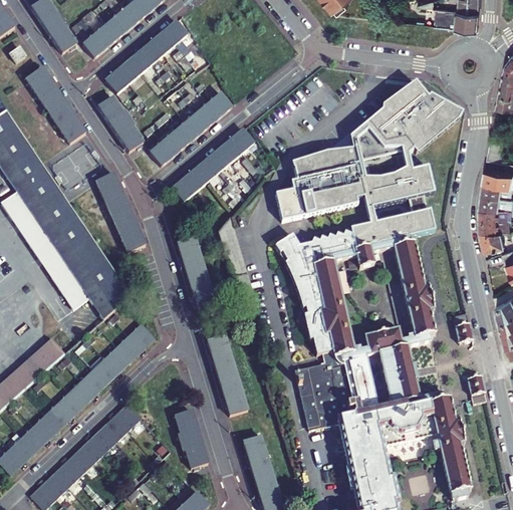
[(43,0),(33,7),(63,51),(77,42),(67,26),(69,25),(59,11),(57,12),(49,0),(43,0)]
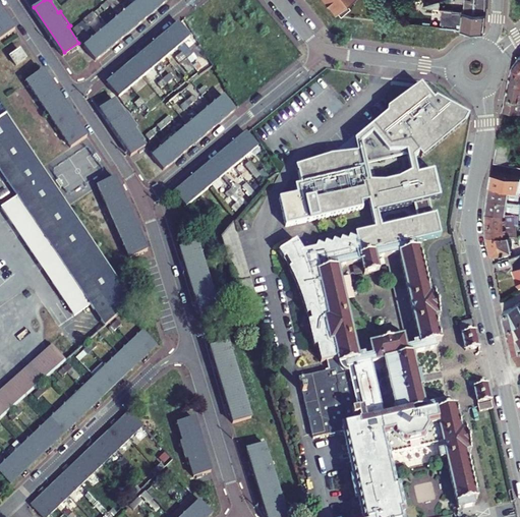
[(109,0),(111,2),(114,6),(132,27),(143,17),(132,4),(129,0),(125,0),(121,3),(119,0),(109,0)]
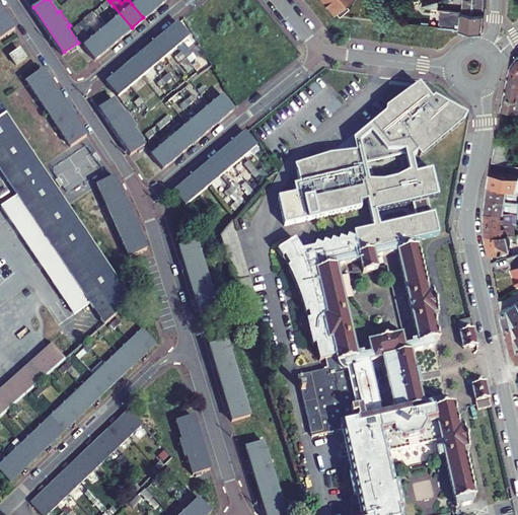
[(137,0),(132,4),(143,17),(155,7),(149,0),(137,0)]
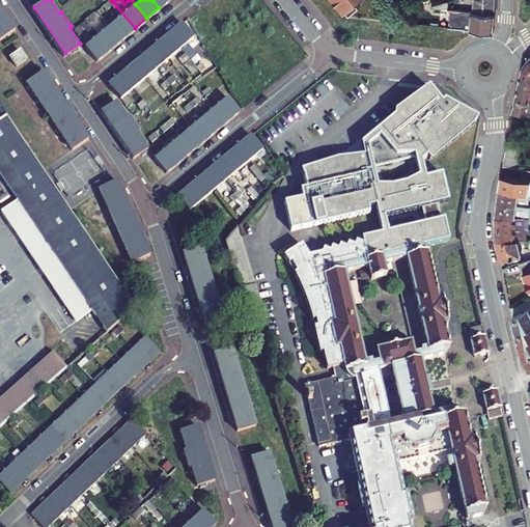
[(339,0),(346,8),(356,0),(339,0)]
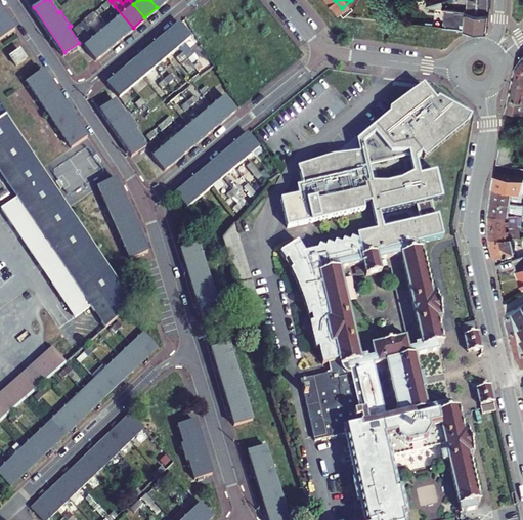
[(468,0),(468,8),(489,10),(489,0),(468,0)]
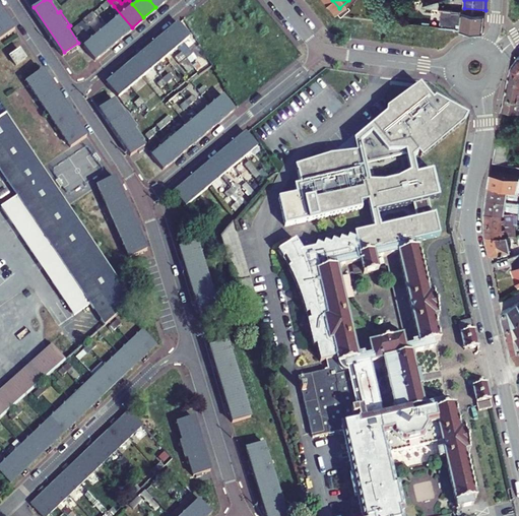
[(0,36),(15,25),(0,2),(0,36)]
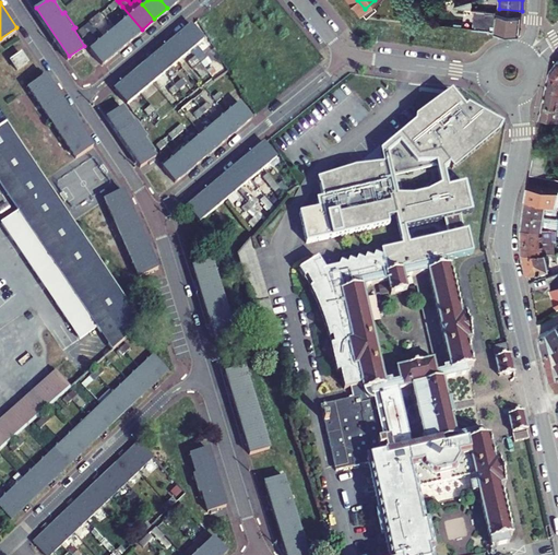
[(476,6),(474,24),(486,25),(485,26),(487,26),(488,25),(521,28),(522,11),(499,9),(476,6)]
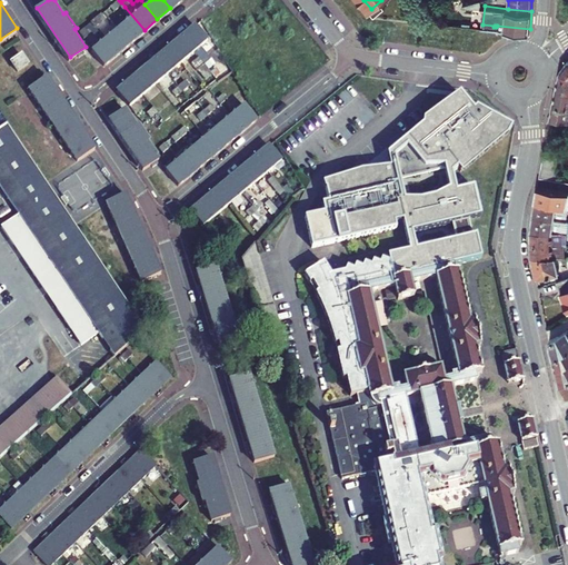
[(112,18),(131,40),(145,30),(125,7),(112,18)]
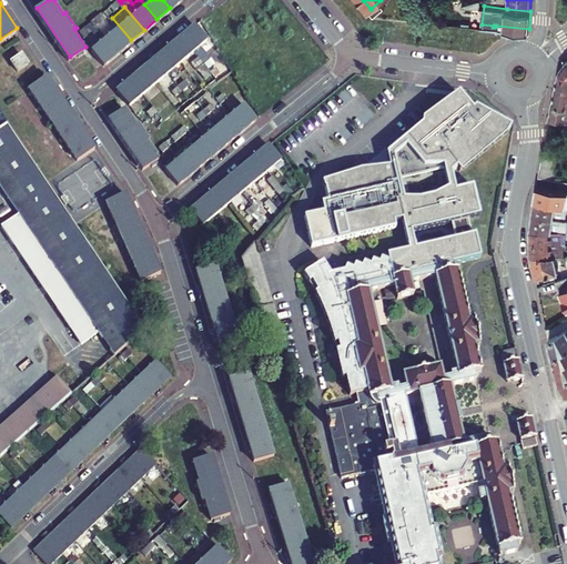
[(95,23),(107,14),(102,10),(92,19),(95,23)]
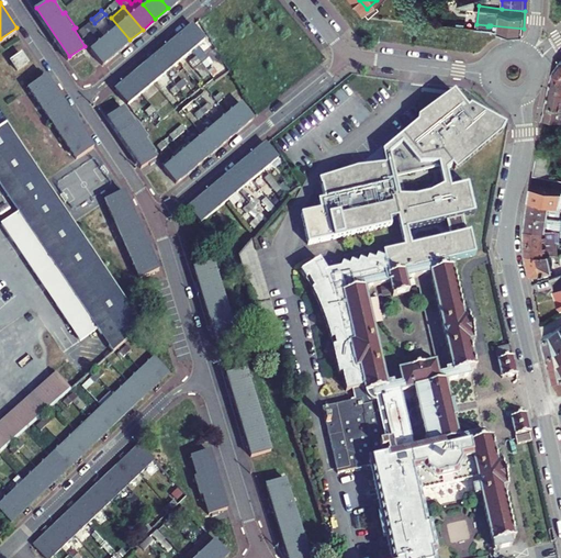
[(105,36),(118,51),(130,40),(111,18),(98,28),(105,36)]
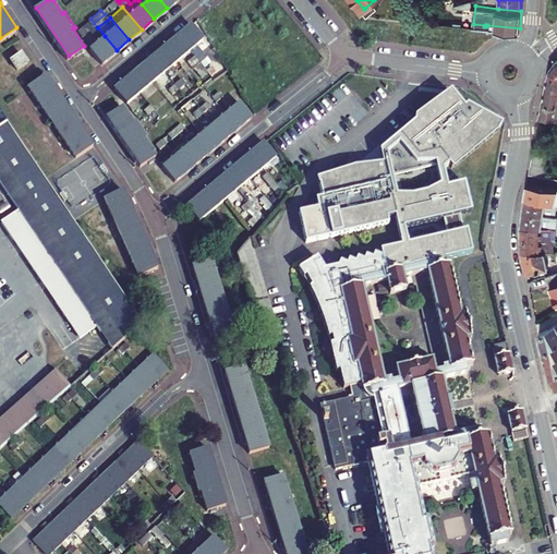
[(94,23),(91,19),(84,24),(87,28),(89,27),(92,29),(96,25),(94,23)]
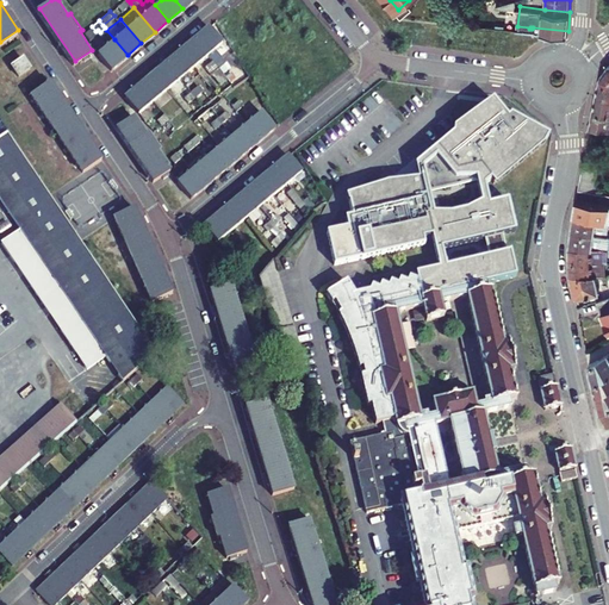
[(196,36),(221,66),(228,60),(225,56),(216,45),(223,39),(210,24),(196,36)]
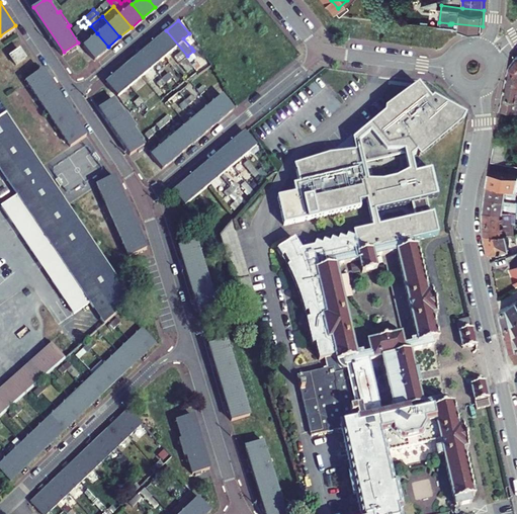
[(171,60),(175,65),(180,60),(188,69),(194,64),(191,60),(187,56),(166,30),(155,40),(171,60)]
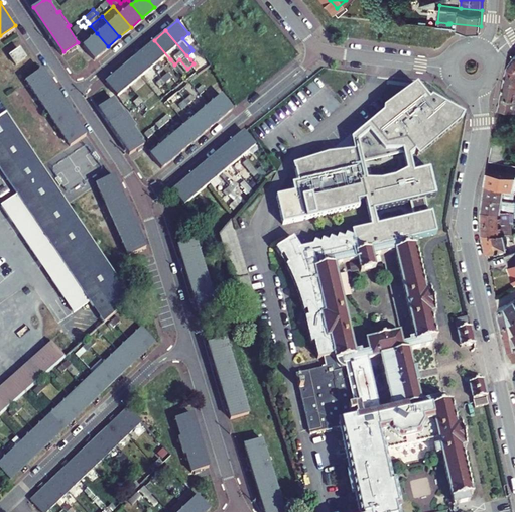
[(85,43),(96,56),(108,46),(97,33),(85,43)]
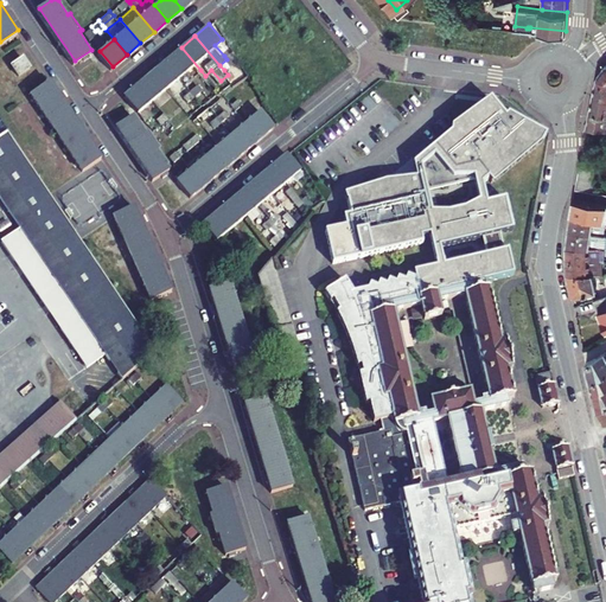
[(231,50),(222,39),(215,45),(224,56),(231,50)]
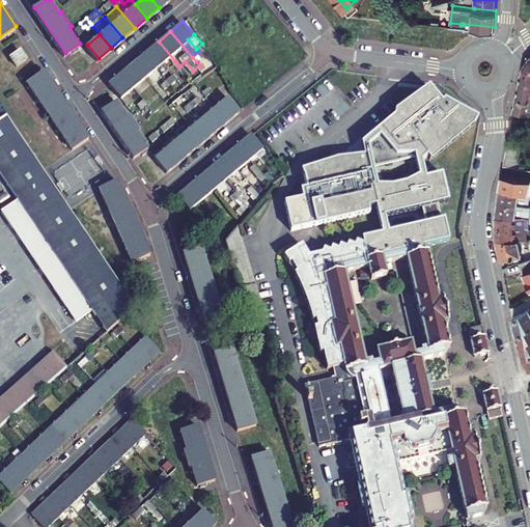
[(146,51),(163,71),(169,65),(175,61),(159,42),(146,51)]
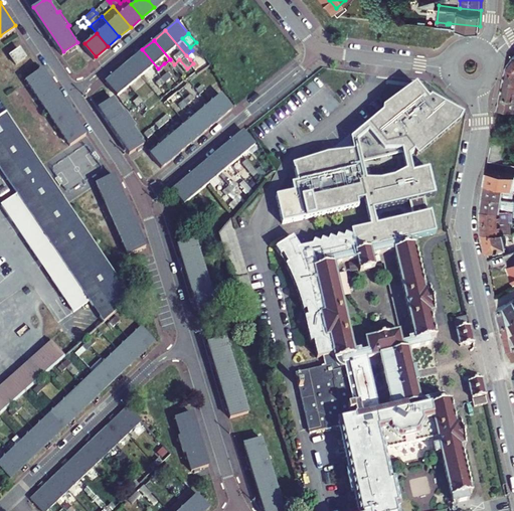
[(26,55),(20,46),(11,52),(17,61),(26,55)]
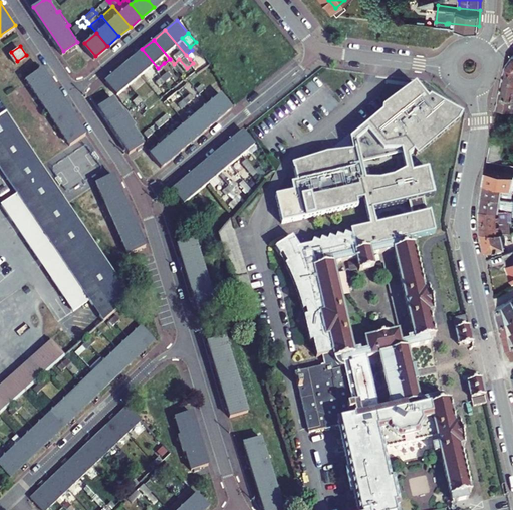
[(158,68),(142,49),(131,59),(151,84),(157,79),(160,83),(166,78),(163,74),(158,68)]
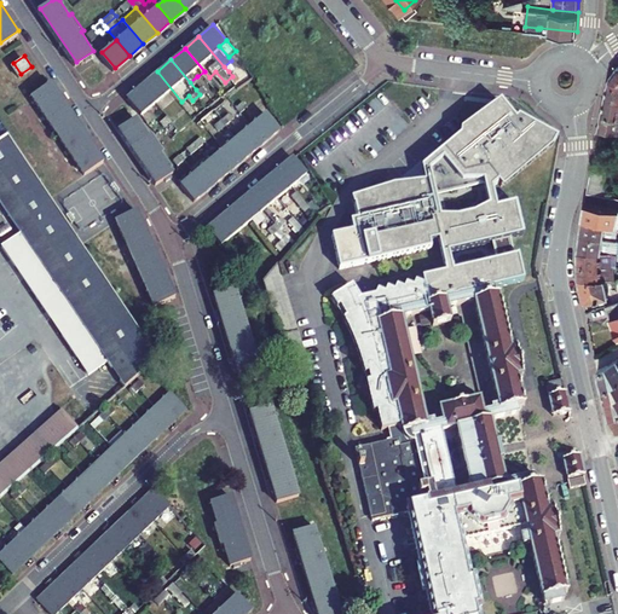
[(224,67),(229,71),(235,65),(231,61),(224,67)]
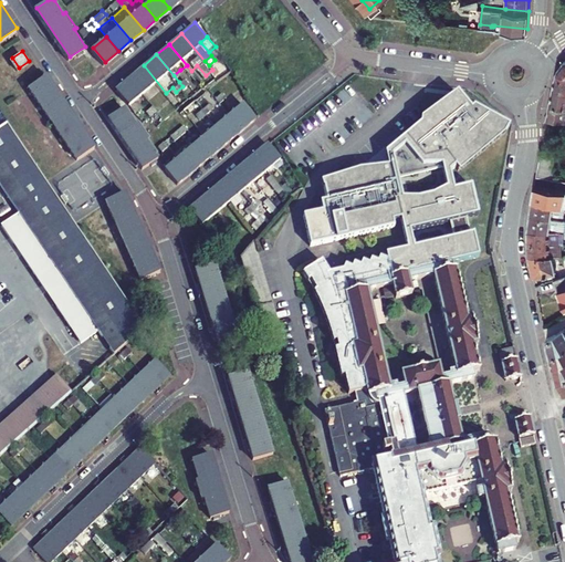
[(157,107),(158,108),(170,99),(166,93),(144,65),(131,76),(143,91),(154,103),(157,107)]
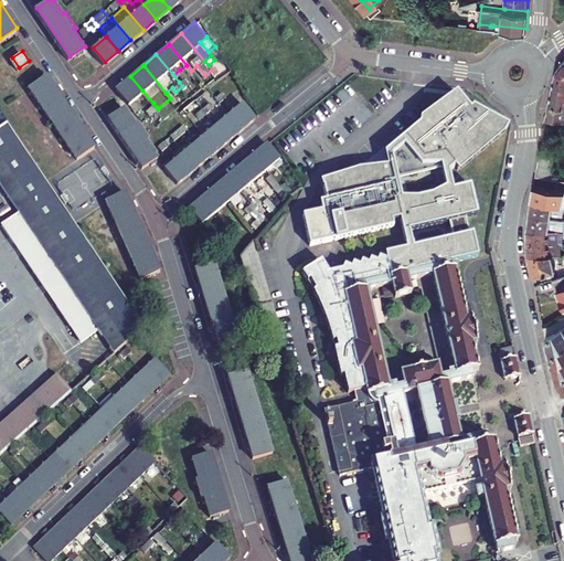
[(180,70),(173,75),(179,82),(185,76),(180,70)]
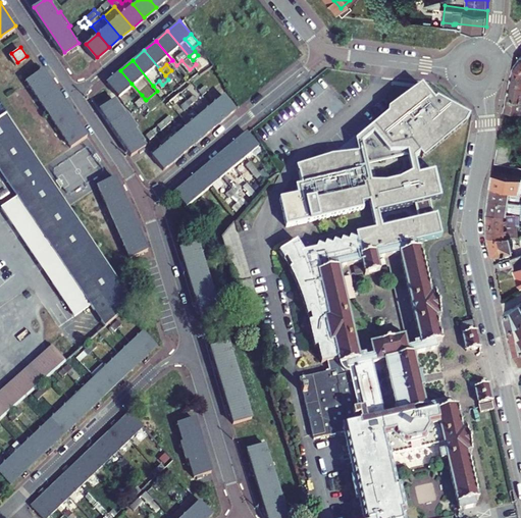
[(520,68),(514,67),(511,80),(520,82),(520,68)]
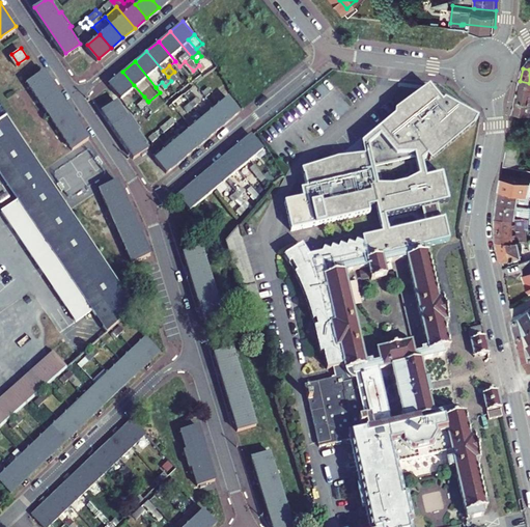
[(89,136),(45,70),(29,81),(73,146),(89,136)]
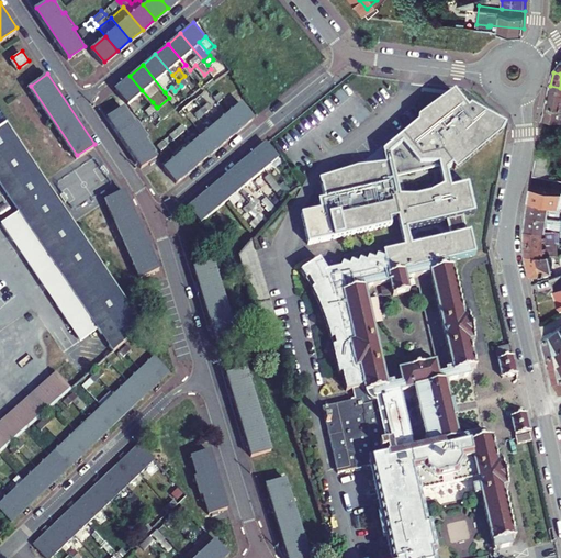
[(128,101),(142,90),(130,76),(116,87),(128,101)]
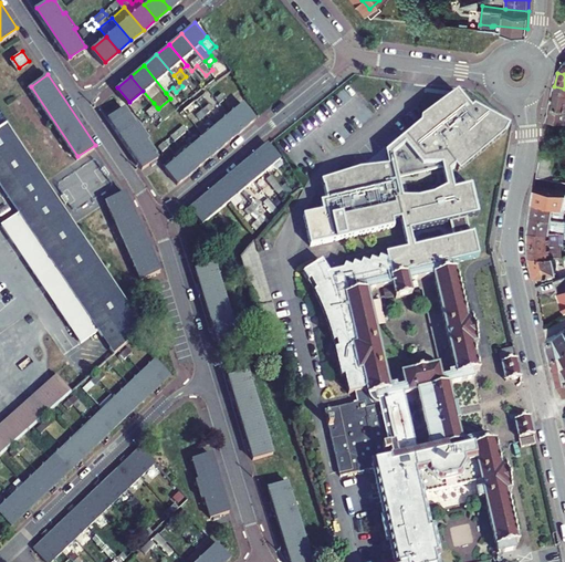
[(186,76),(179,82),(182,86),(189,81),(186,76)]
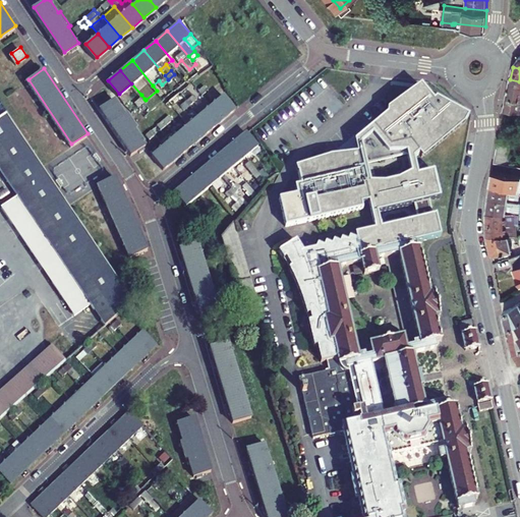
[(168,79),(173,84),(178,79),(174,74),(168,79)]
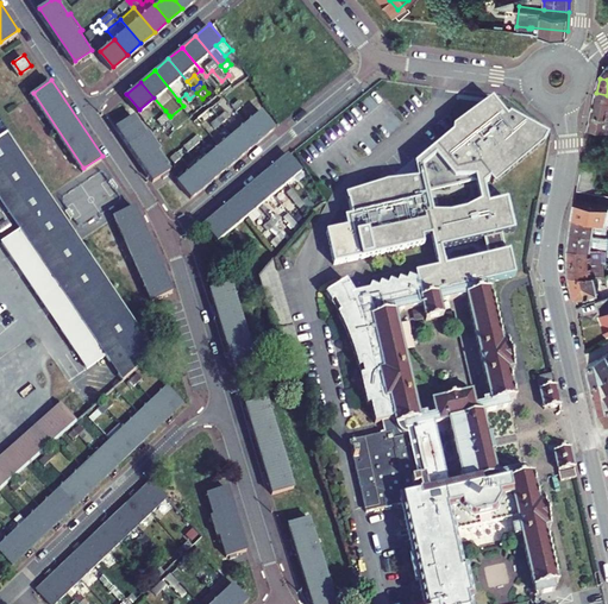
[(607,95),(596,93),(593,107),(607,111),(607,95)]
